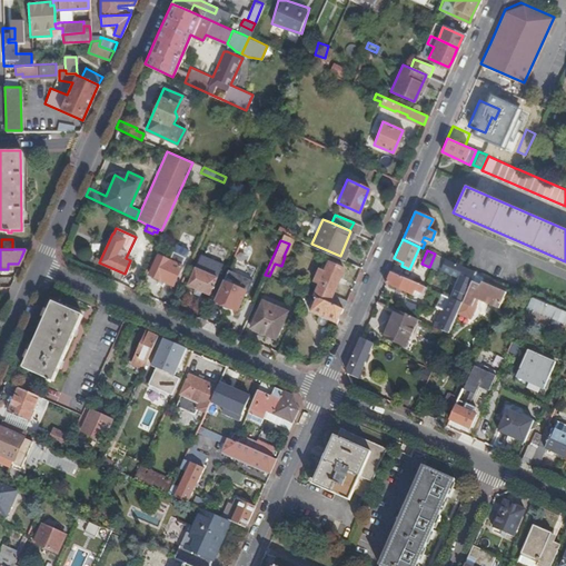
[(172,285),(180,265),(157,255),(148,274),(172,285)]
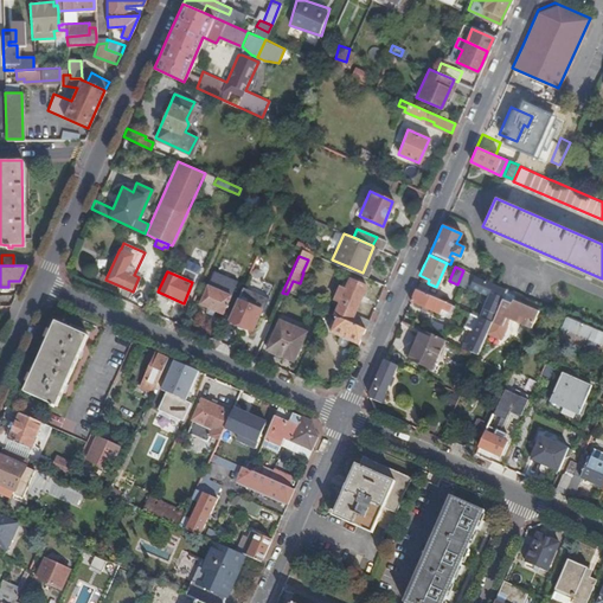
[(505,288),(474,275),(469,286),(488,294),(479,315),(491,321),(500,297),(505,288)]
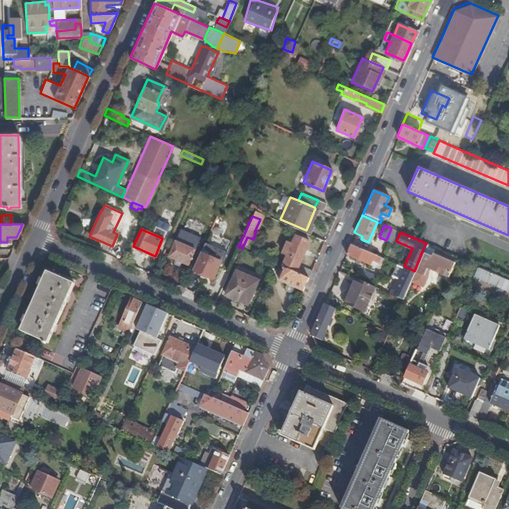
[(283,267),(307,277),(310,270),(298,264),(308,240),(294,235),(281,265),(283,267)]
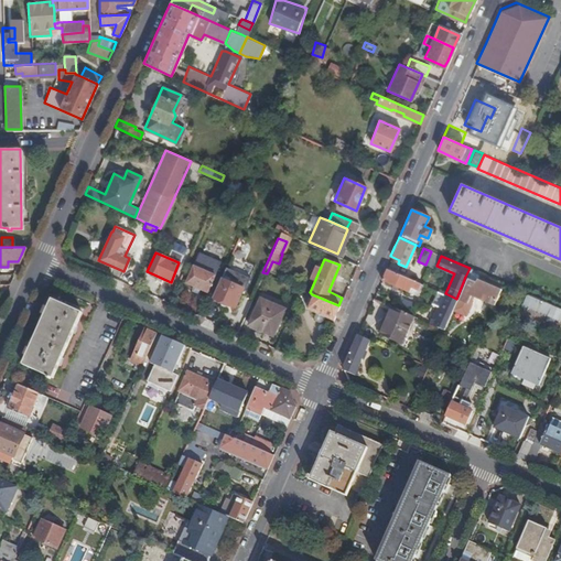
[(206,291),(213,274),(192,266),(184,282),(206,291)]
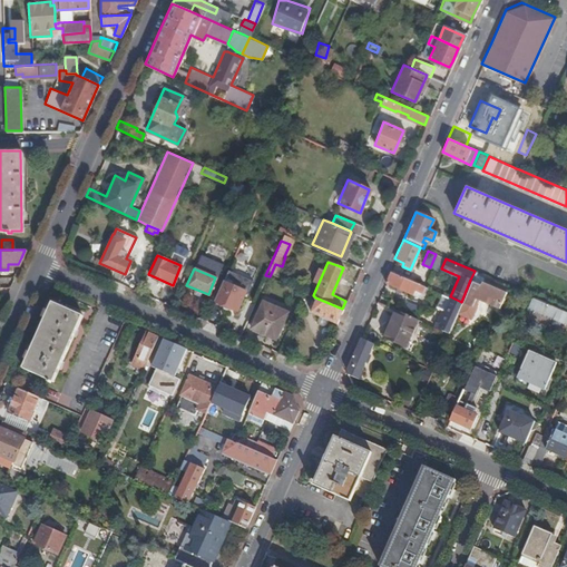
[(422,284),(390,270),(384,281),(412,293),(412,291),(422,295),(427,286),(422,284)]
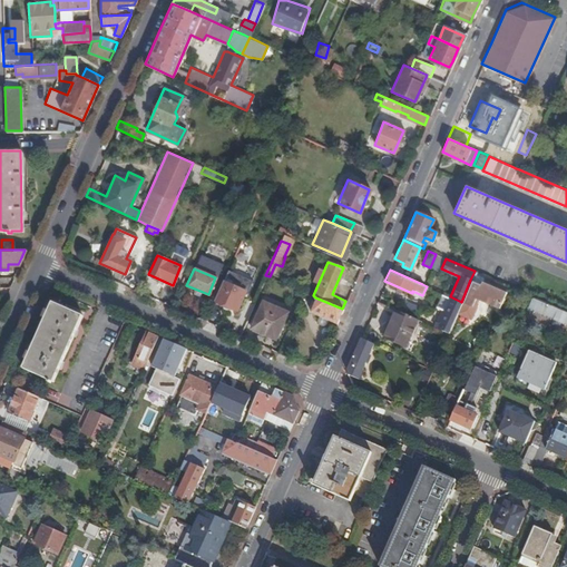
[(470,280),(461,302),(457,311),(470,316),(475,305),(471,304),(475,296),(498,306),(508,286),(492,279),(490,284),(481,281),(480,284),(470,280)]
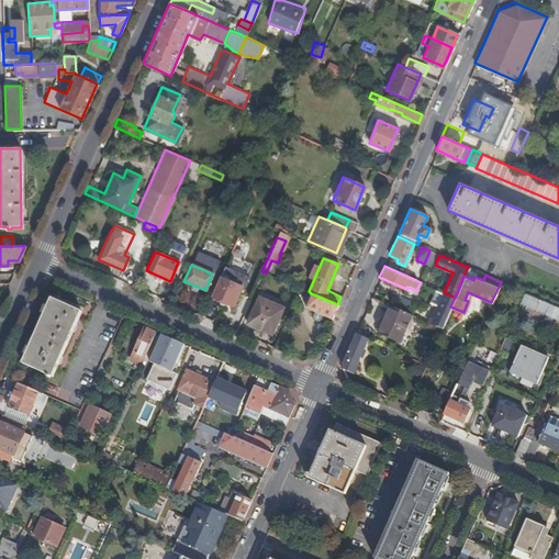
[(219,276),(211,295),(233,304),(243,283),(235,280),(234,282),(219,276)]
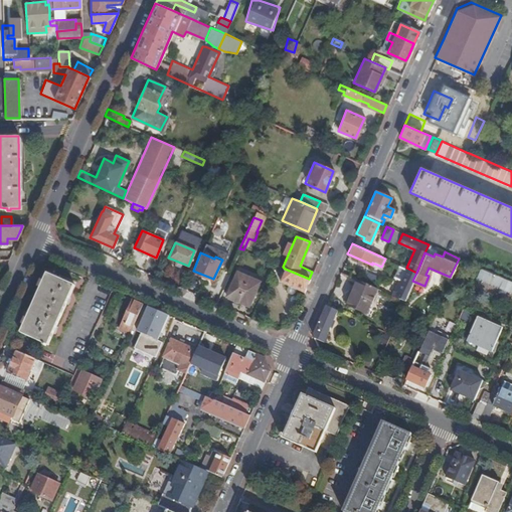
[(511,281),(480,267),(476,276),(511,292),(511,281)]
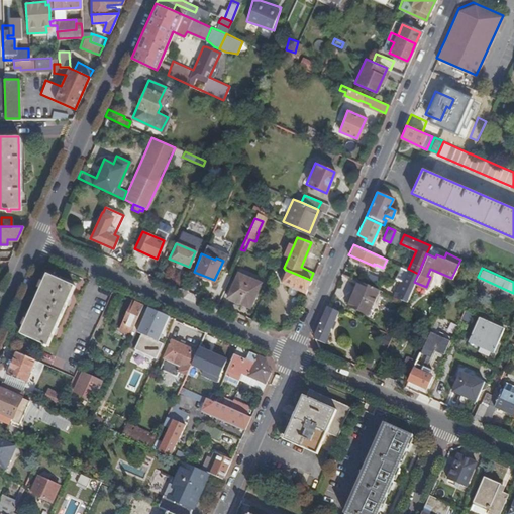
[(408,269),(398,292),(395,291),(393,296),(406,301),(414,282),(418,274),(408,269)]
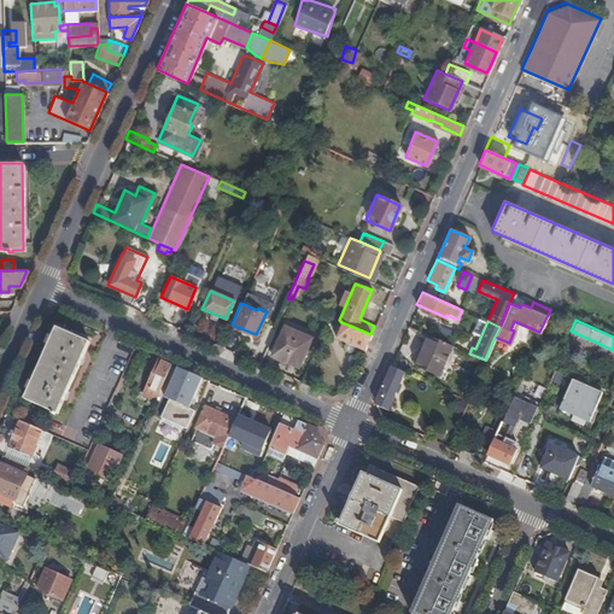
[(334,337),(363,350),(370,334),(341,322),(334,337)]
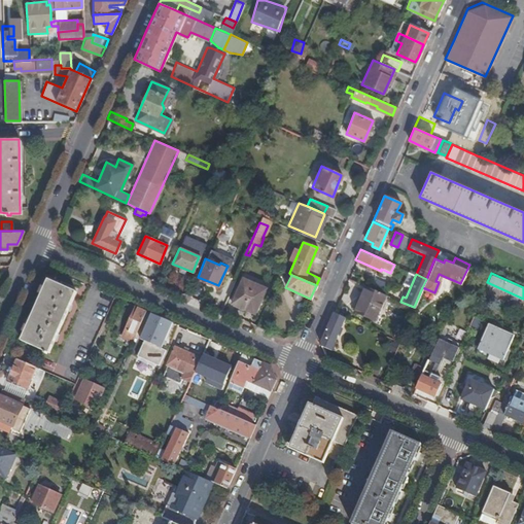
[(47,352),(74,290),(46,278),(19,340),(47,352)]
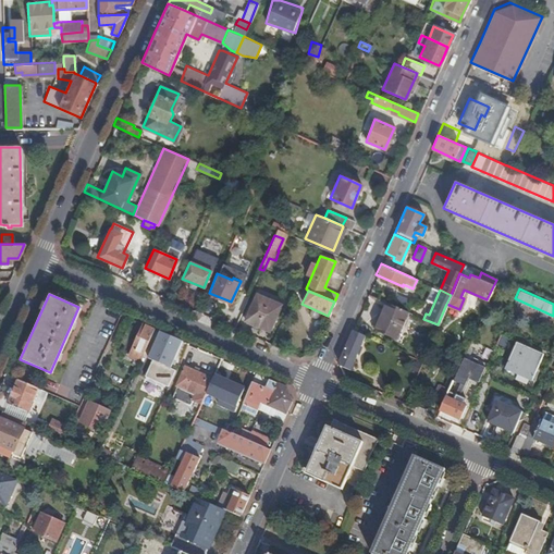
[(269,331),(280,305),(256,294),(244,320),(269,331)]
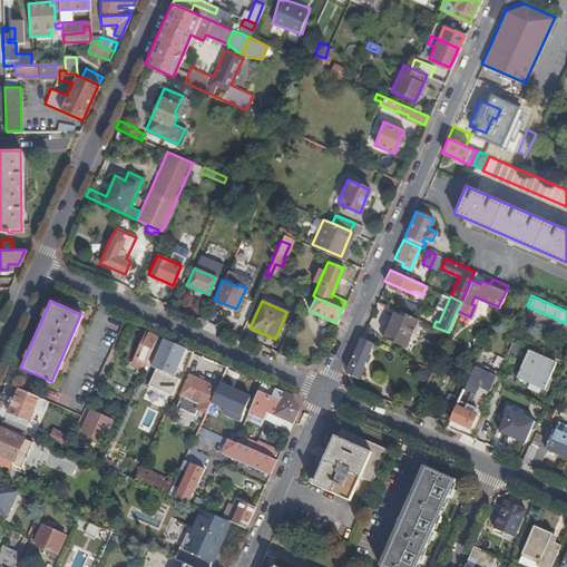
[(416,319),(392,308),(389,315),(391,318),(383,335),(403,345),(416,319)]
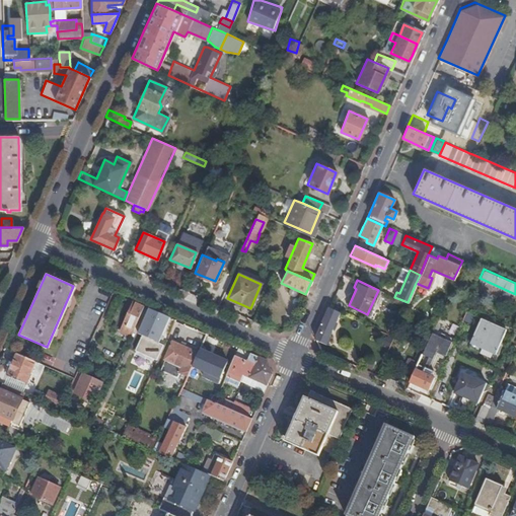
[(129,336),(142,305),(132,301),(122,324),(123,324),(119,332),(129,336)]
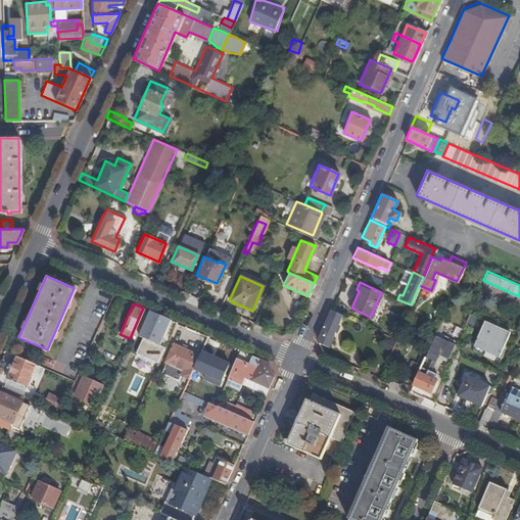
[(341,314),(330,309),(317,338),(318,340),(327,344),(341,314)]
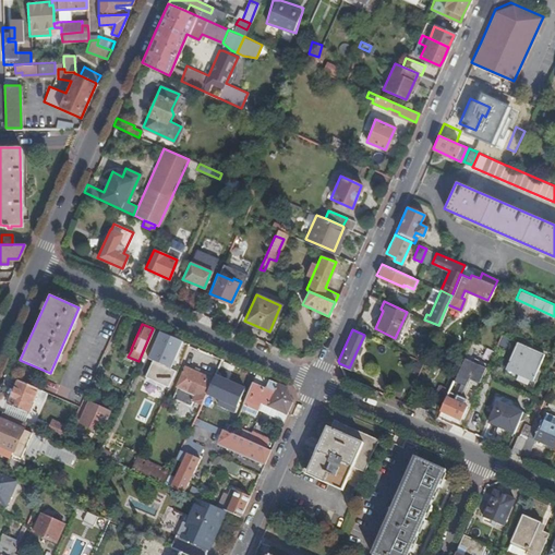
[(169,368),(181,341),(176,338),(158,330),(146,358),(155,361),(153,366),(158,369),(160,364),(169,368)]
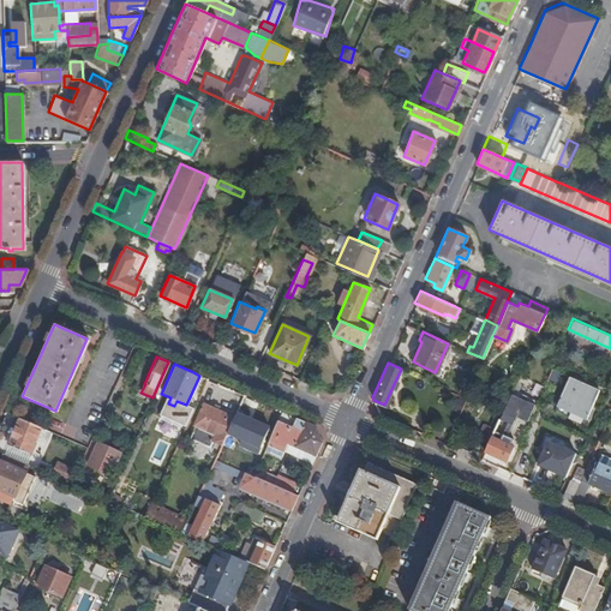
[(299,379),(306,382),(312,367),(305,365),(299,379)]
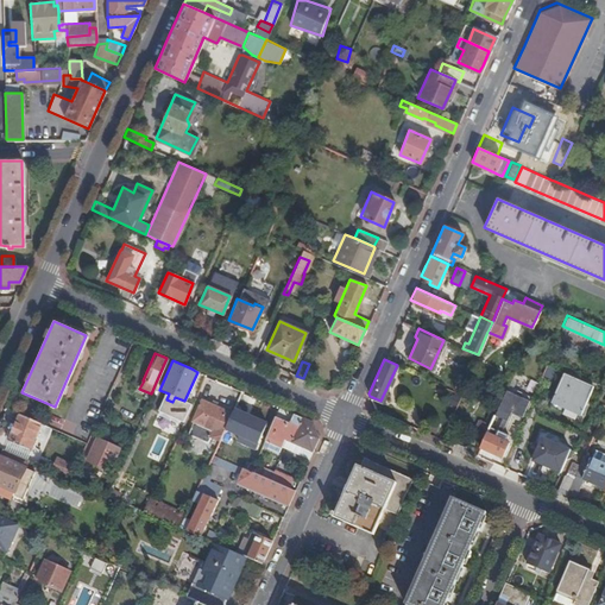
[(563,372),(555,389),(563,392),(559,402),(580,411),(592,385),(563,372)]
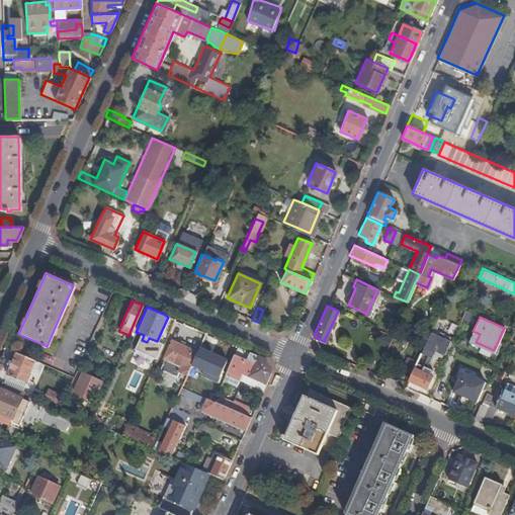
[(410,373),(408,379),(426,388),(431,375),(429,373),(429,371),(422,368),(421,370),(419,369),(425,355),(424,354),(434,333),(430,331),(416,362),(410,373)]
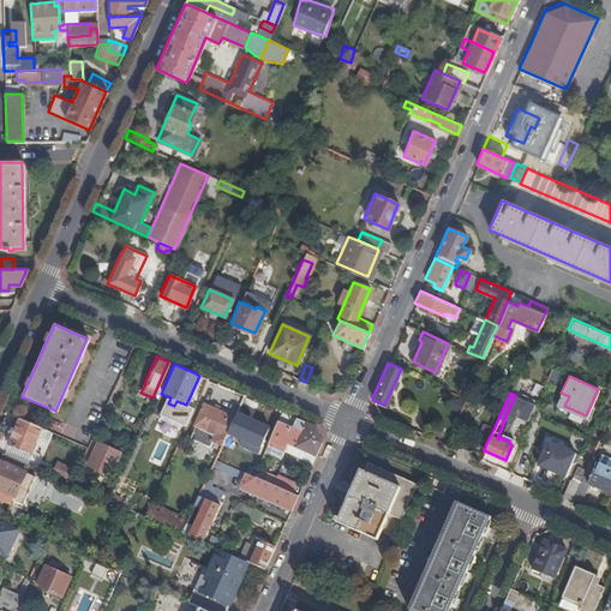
[(569,396),(561,393),(555,409),(582,421),(586,415),(564,406),(569,396)]
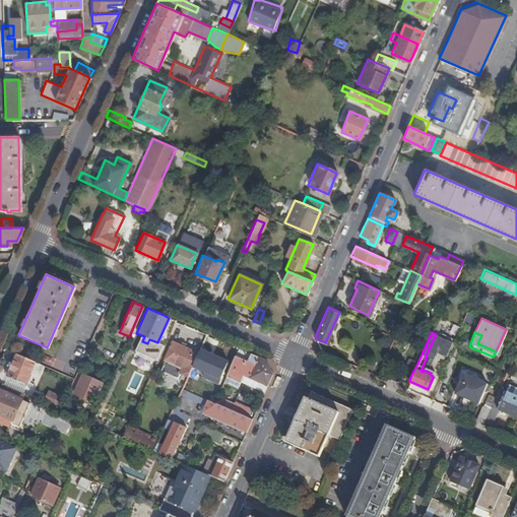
[(192,363),(197,351),(171,340),(163,360),(164,361),(163,363),(163,366),(170,369),(172,364),(181,368),(178,373),(186,377),(192,363)]
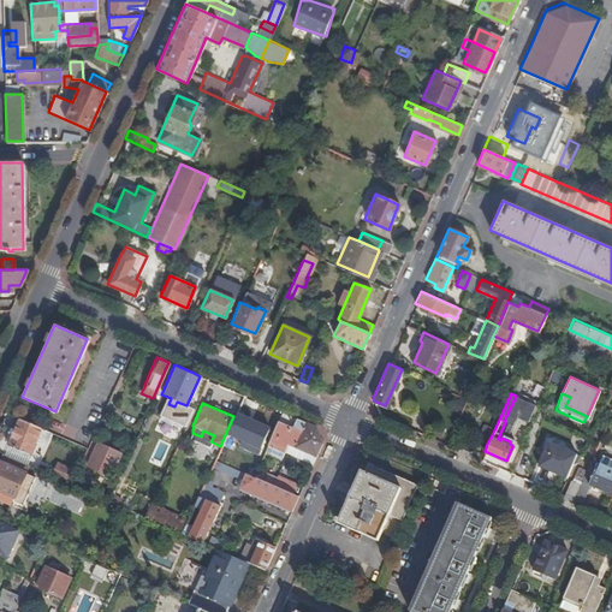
[(267,427),(235,413),(233,416),(227,429),(238,434),(237,438),(245,441),(245,443),(259,447),(267,427)]
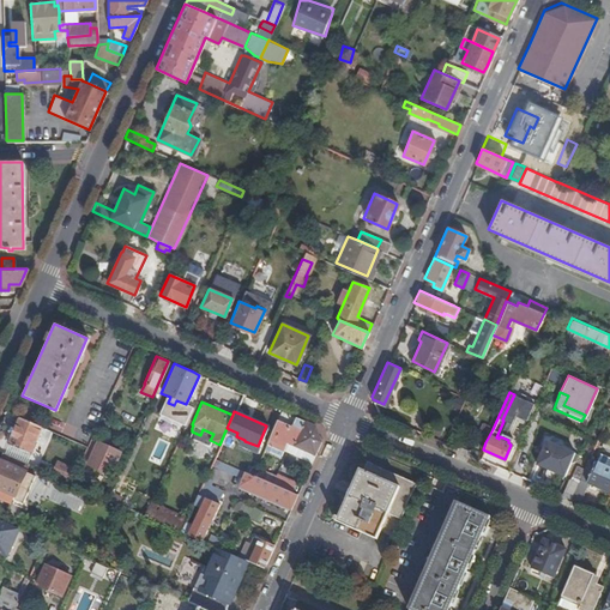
[(313,454),(319,441),(314,426),(301,420),(281,411),(266,444),(282,451),(285,442),(313,454)]
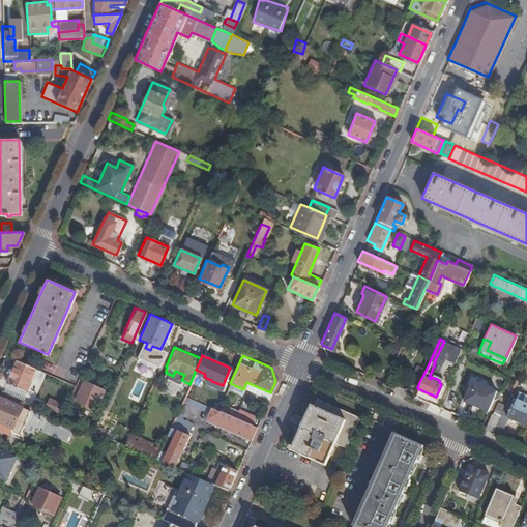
[(38,381),(44,372),(16,359),(5,382),(11,385),(25,391),(26,391),(31,378),(38,381)]
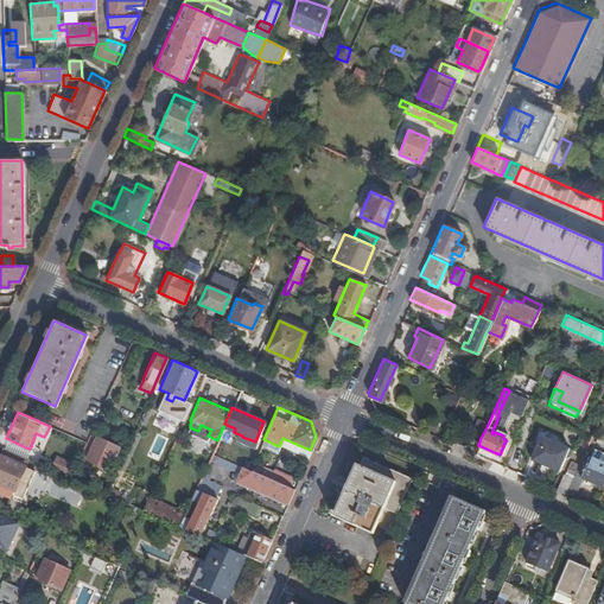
[(471,433),(481,438),(488,425),(477,420),(471,433)]
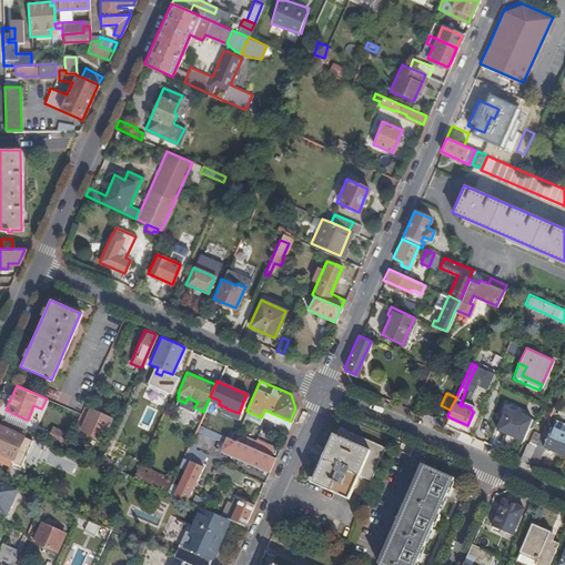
[(100,439),(111,413),(91,404),(80,430),(100,439)]
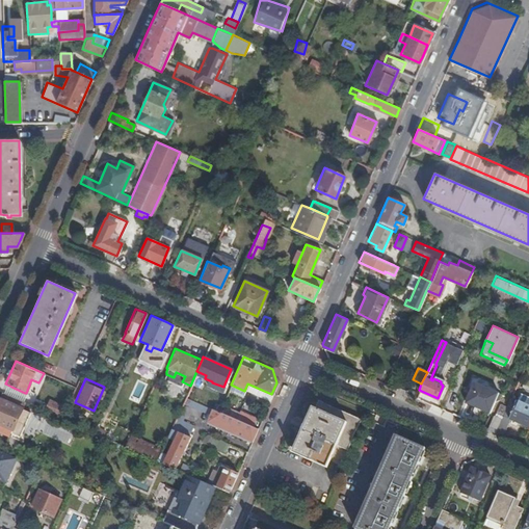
[(472,380),(465,402),(494,412),(501,389),(472,380)]
